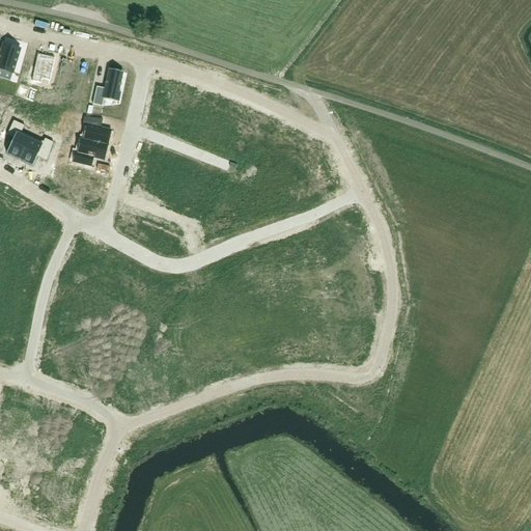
[(0,52),(0,78),(1,79),(4,70),(14,73),(20,50),(10,47),(7,54),(0,52)]
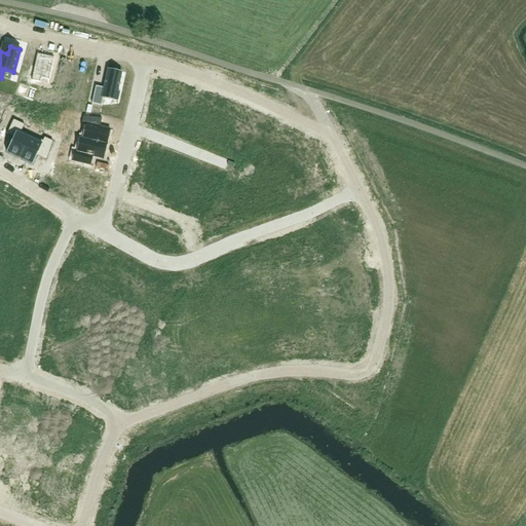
[(37,53),(31,80),(40,82),(41,78),(49,80),(54,57),(37,53)]
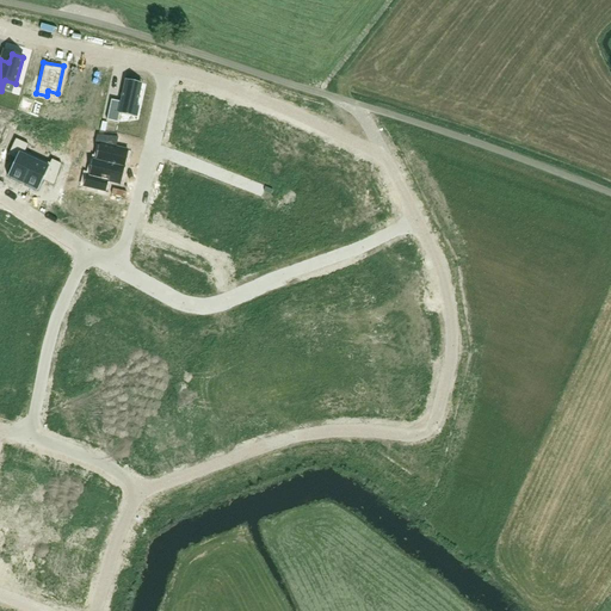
[(111,100),(106,121),(118,123),(119,113),(136,117),(140,106),(137,105),(142,84),(125,80),(121,102),(111,100)]
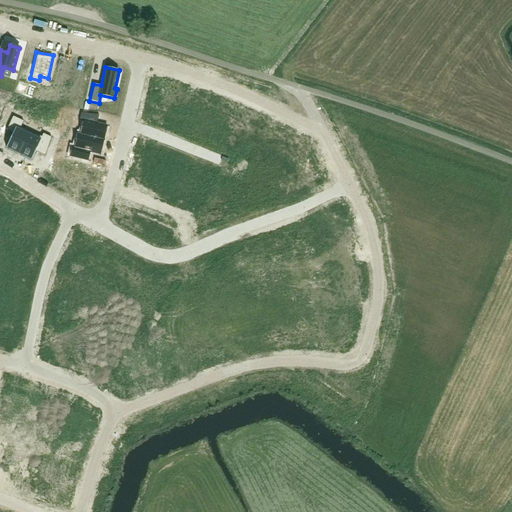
[(82,113),(81,121),(84,121),(81,133),(81,135),(105,140),(108,126),(97,124),(99,115),(97,114),(82,113)]
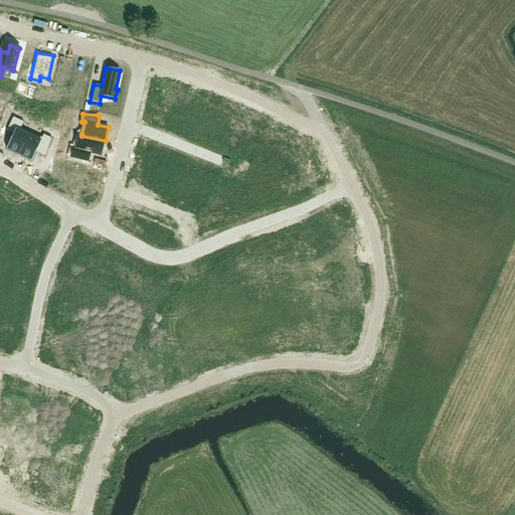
[(19,155),(30,132),(21,128),(24,122),(13,117),(7,131),(13,134),(6,149),(9,150),(8,151),(15,155),(16,154),(19,155)]
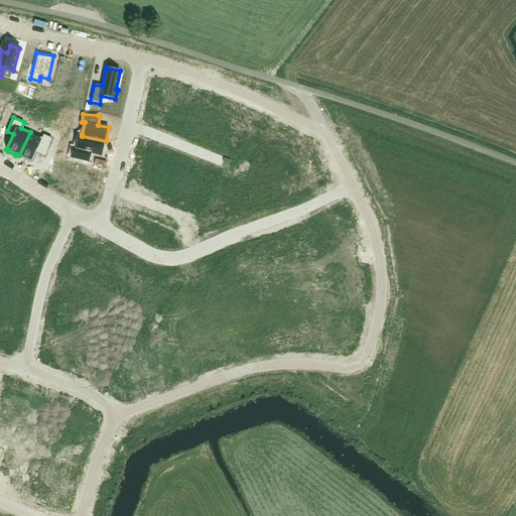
[(43,134),(42,138),(30,132),(19,155),(22,156),(21,157),(28,161),(29,160),(32,161),(36,152),(45,157),(46,154),(52,138),(43,134)]
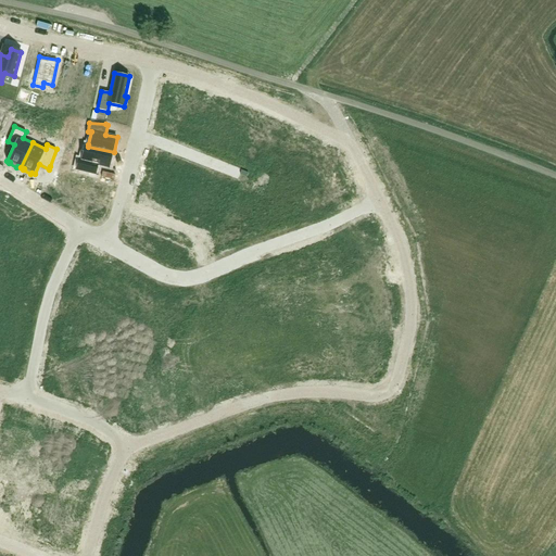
[(79,159),(76,171),(97,176),(99,165),(110,168),(114,152),(88,147),(88,144),(86,143),(81,159),(79,159)]
